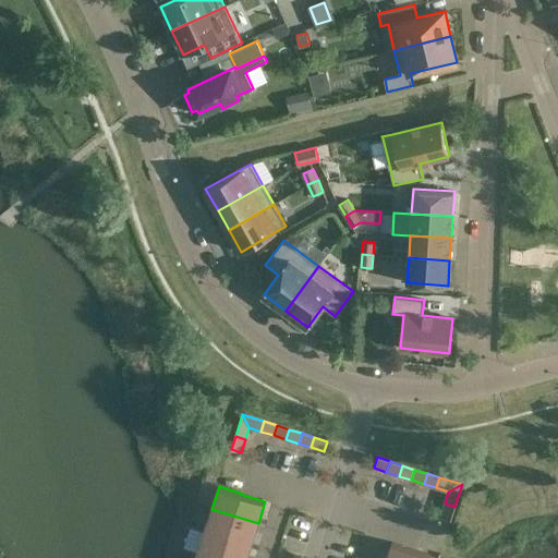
[(455,507),(445,504),(440,517),(450,520),(455,507)]
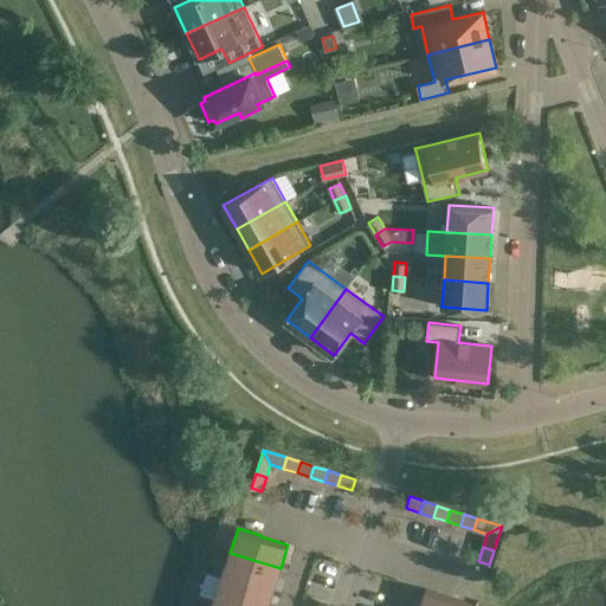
[(230,553),(223,575),(272,592),(281,568),(230,553)]
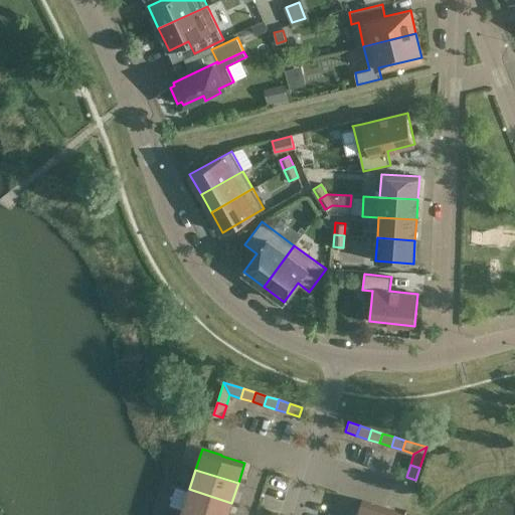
[(189,489),(183,508),(203,514),(227,514),(231,503),(189,489)]
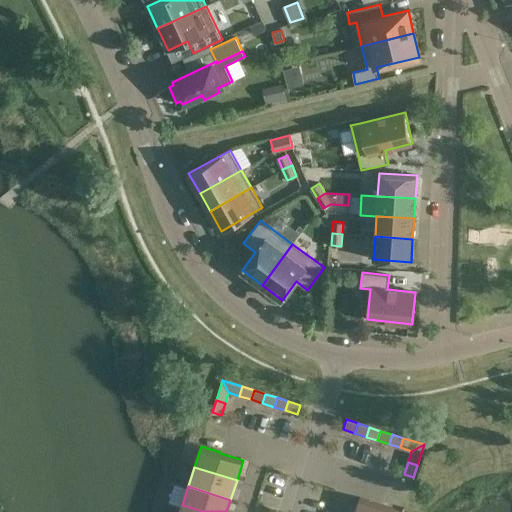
[(401,511),(402,511),(383,505),(360,497),(355,511),(401,511)]
